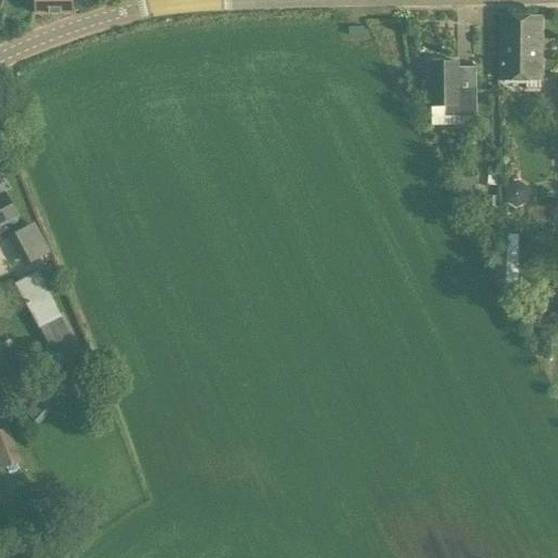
[(38,0),(39,12),(77,11),(76,0),(38,0)]
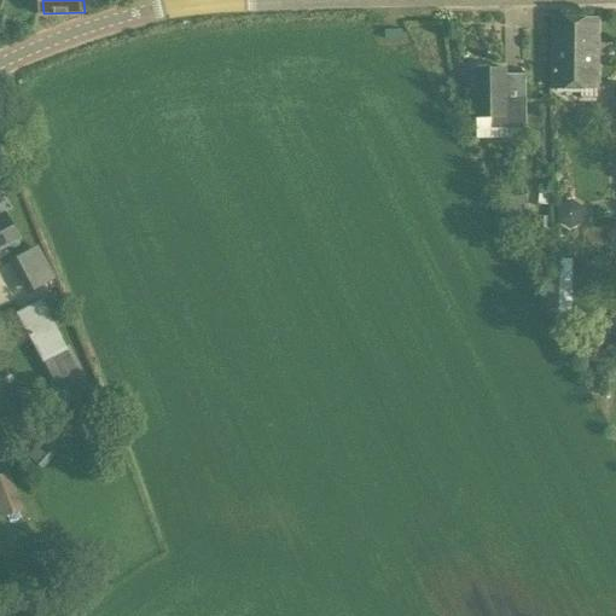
[(599,18),(556,17),(555,86),(598,87),(599,18)]
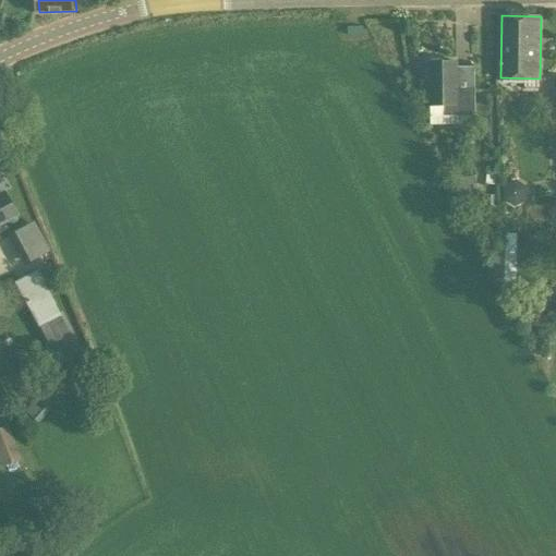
[(459,59),(432,59),(432,105),(459,105),(459,59)]
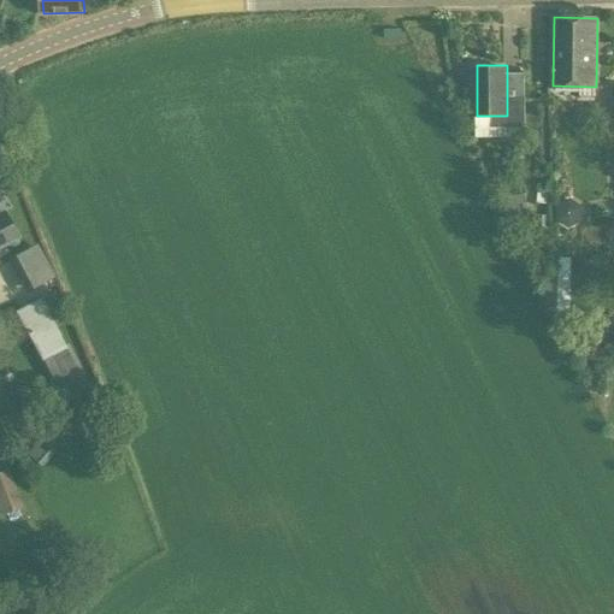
[(527,188),(507,189),(511,220),(530,218),(527,188)]
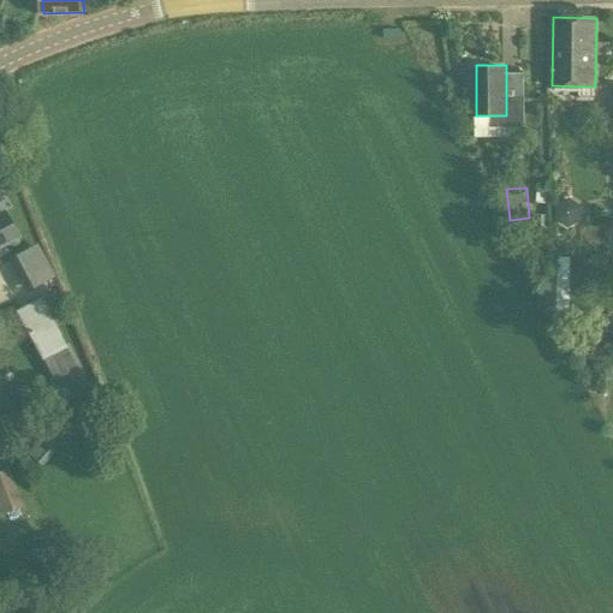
[(559,218),(570,224),(582,218),(582,204),(570,198),(559,204),(559,218)]
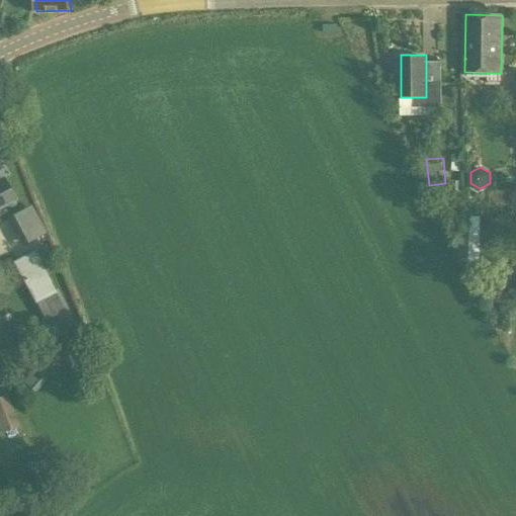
[(0,206),(15,198),(4,178),(0,179),(0,206)]
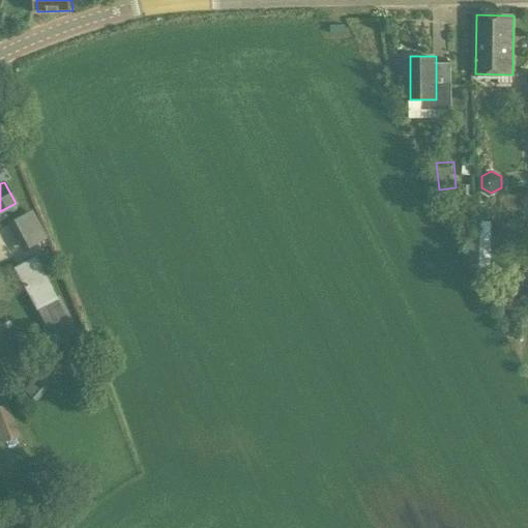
[(28,246),(47,236),(33,210),(15,221),(28,246)]
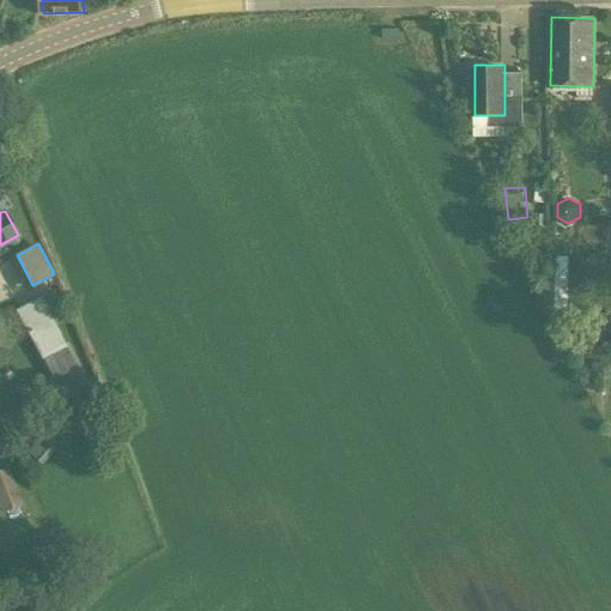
[(570,256),(550,256),(550,310),(570,310),(570,256)]
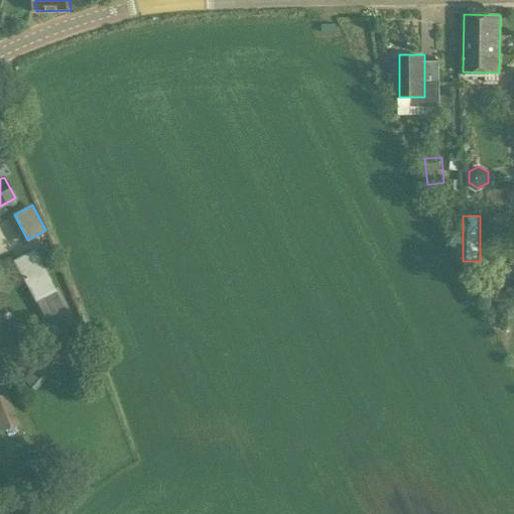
[(13,260),(35,300),(36,300),(49,327),(71,315),(67,307),(72,305),(66,294),(60,296),(34,248),(13,260)]
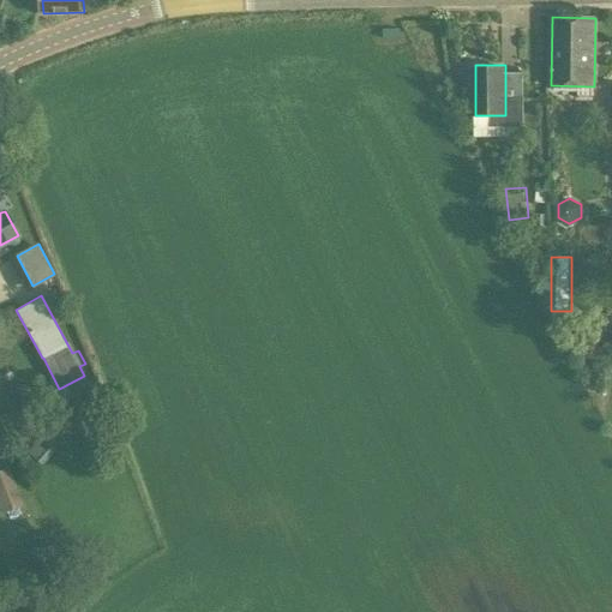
[(36,442),(28,451),(42,465),(54,451),(46,444),(42,448),(36,442)]
